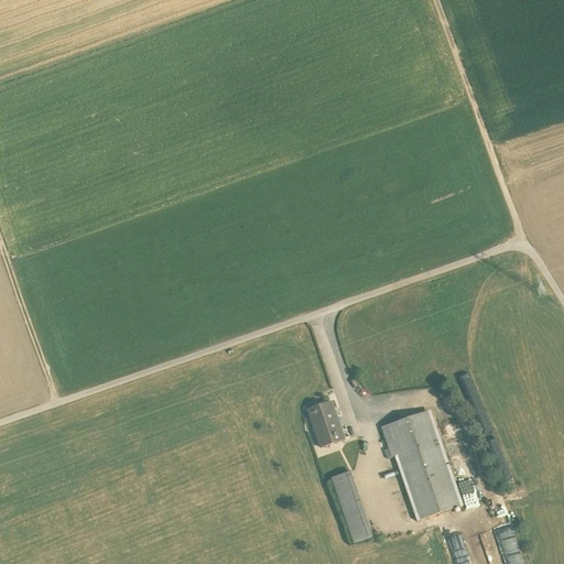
[(329,402),(307,410),(316,435),(317,435),(318,441),(317,442),(321,448),(343,441),(338,426),(336,426),(334,419),(335,419),(329,402)]
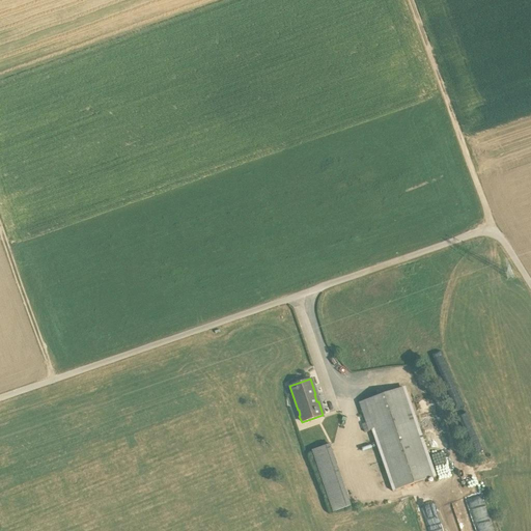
[(401,388),(358,402),(365,423),(368,431),(373,429),(395,490),(431,477),(401,388)]
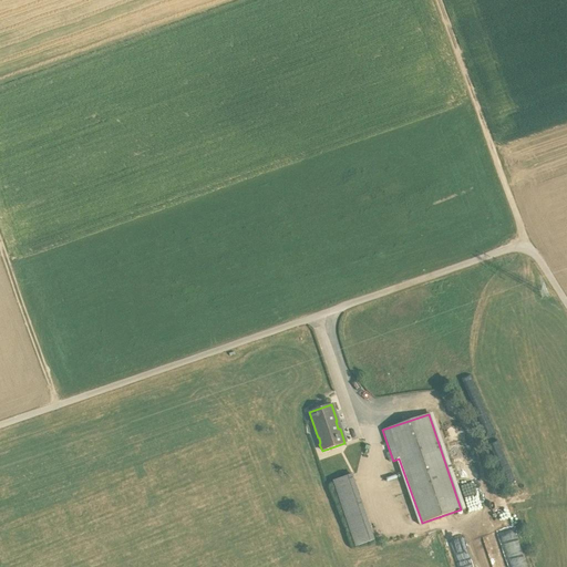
[(373,540),(351,474),(331,481),(354,547),(373,540)]
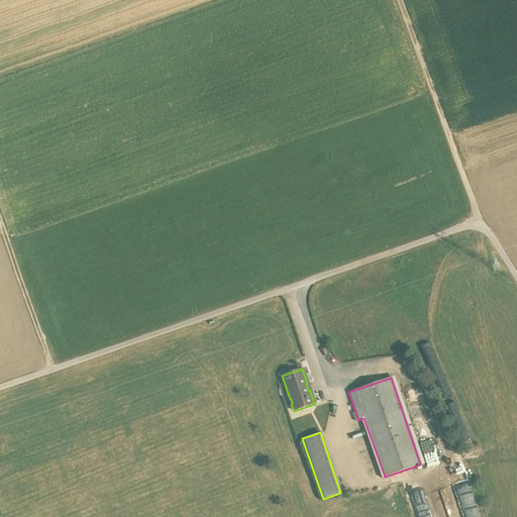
[(431,516),(423,488),(408,493),(415,516),(431,516)]
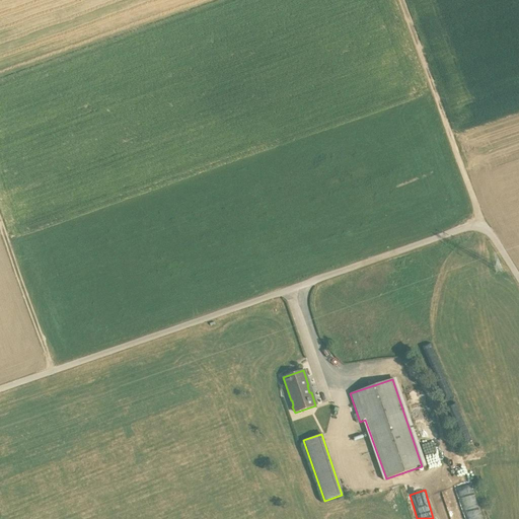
[(479,518),(470,491),(458,496),(465,518),(479,518)]
